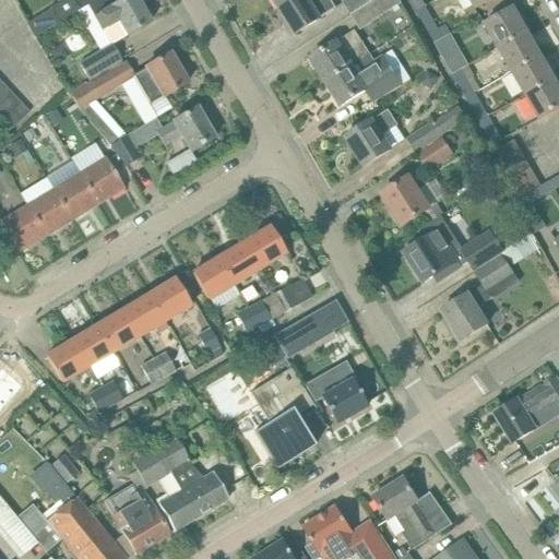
[(34,38),(49,30),(95,0),(62,0),(50,8),(51,9),(40,15),(43,20),(28,28),(34,38)]
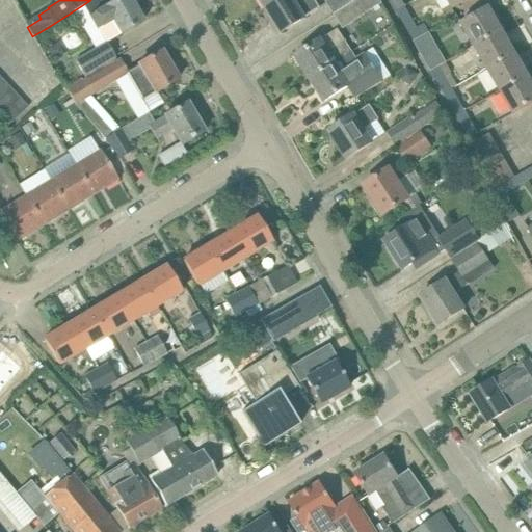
[(76,60),(84,76),(114,58),(106,43),(143,21),(131,0),(116,0),(104,7),(105,8),(90,17),(105,42),(76,60)]
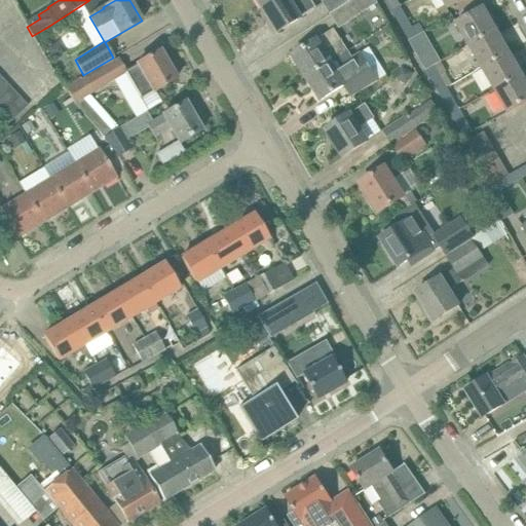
[(257,0),(263,8),(275,0),(257,0)]
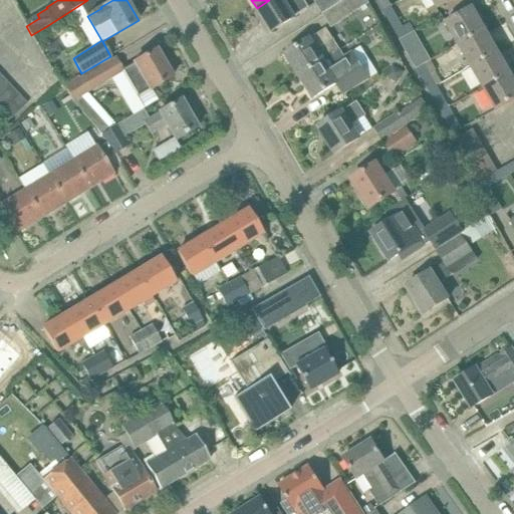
[(269,0),(257,8),(272,32),(310,7),(305,0),(269,0)]
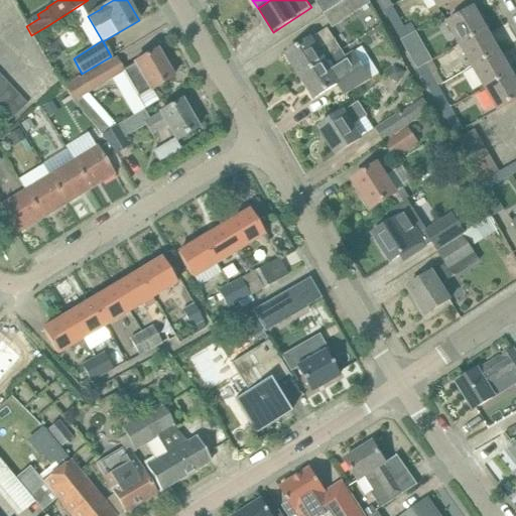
[(317,0),(315,1),(324,14),(345,0),(317,0)]
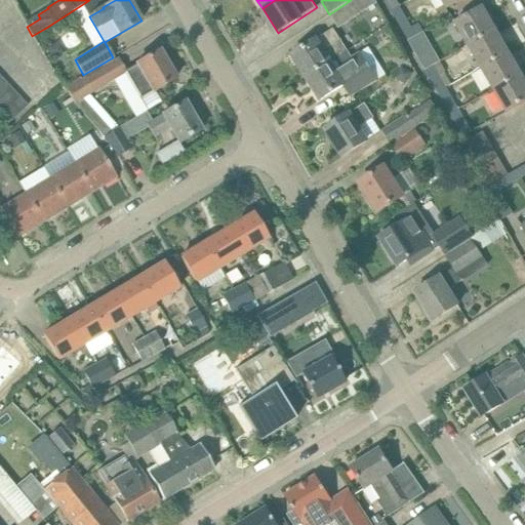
[(377,3),(375,0),(351,0),(329,14),(338,29),(377,3)]
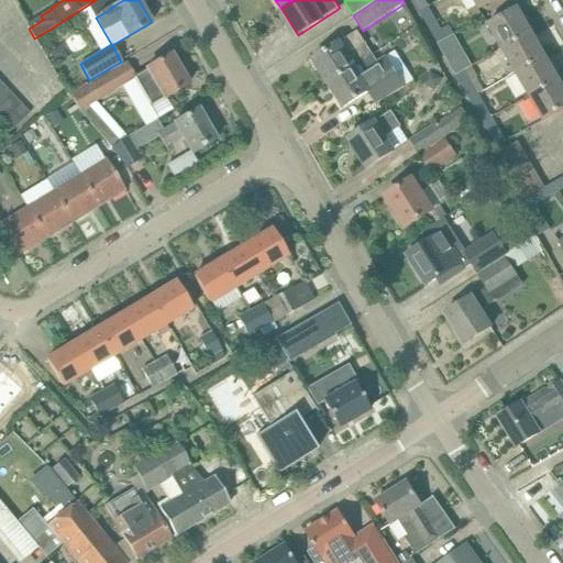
[(412,0),(419,11),(428,7),(423,0),(412,0)]
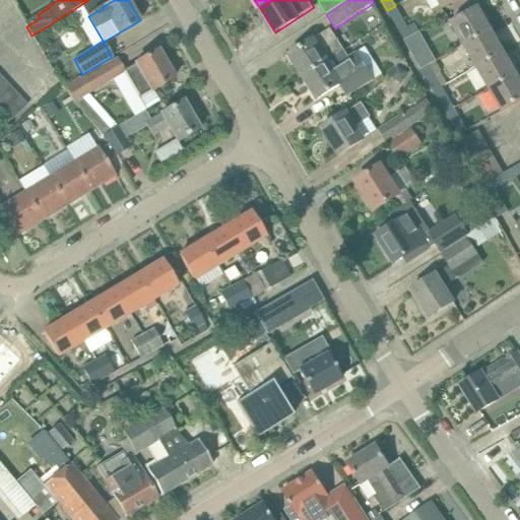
[(438,0),(443,8),(457,0),(438,0)]
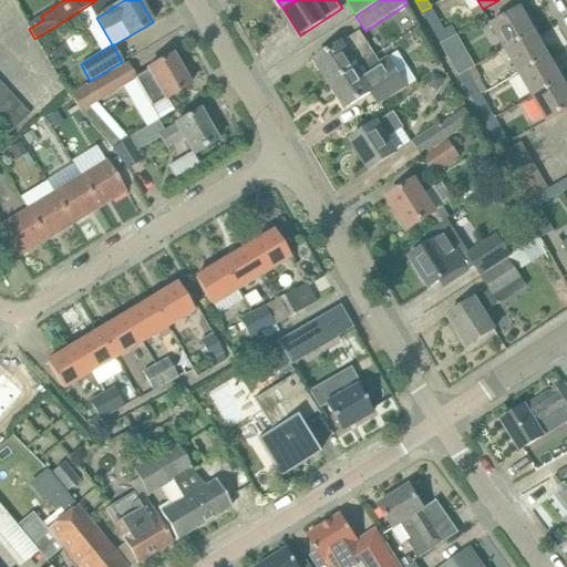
[(445,30),(431,7),(422,11),(436,35),(445,30)]
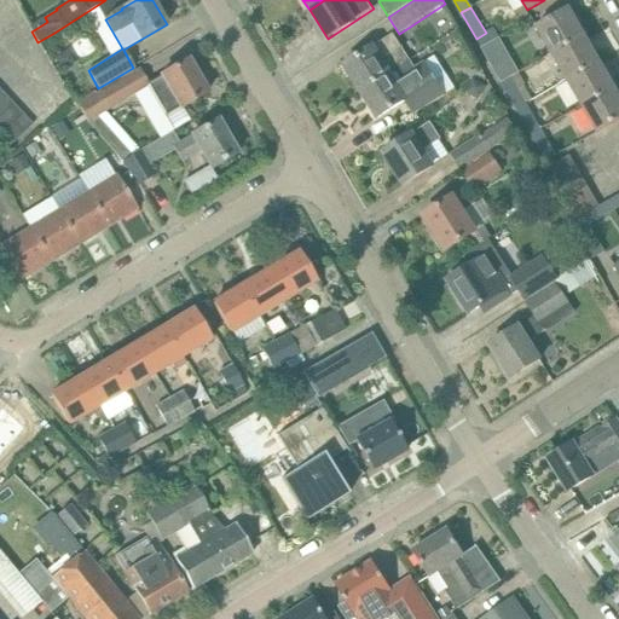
[(551,53),(584,35),(568,9),(536,27),(551,53)]
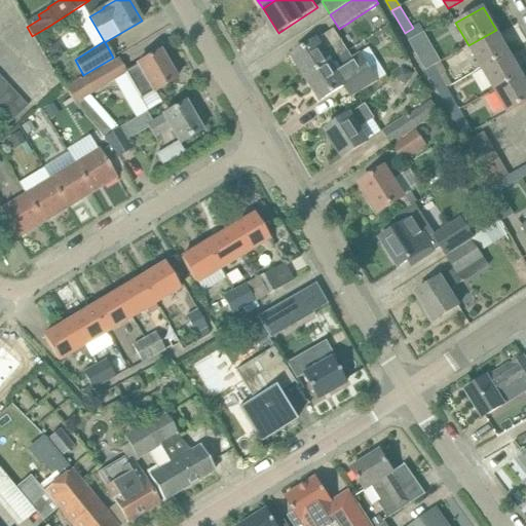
[(435,66),(422,44),(428,40),(420,24),(413,28),(405,33),(426,70),(435,66)]
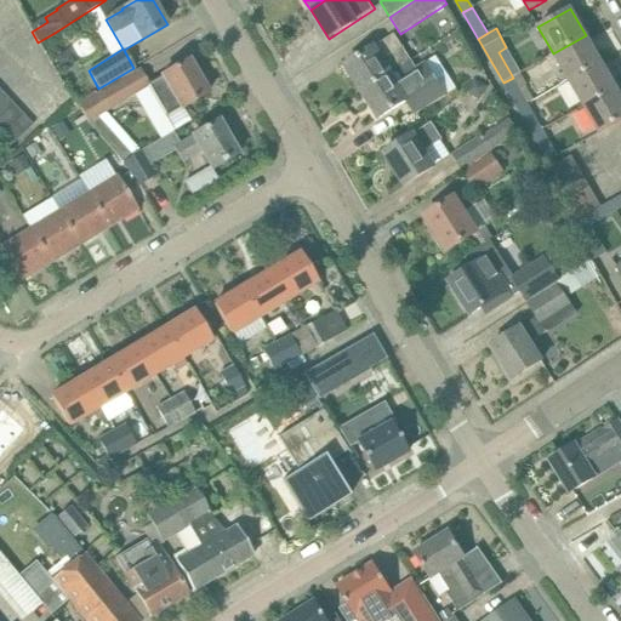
[(394,34),(366,52),(346,64),(363,91),(411,61),(394,34)]
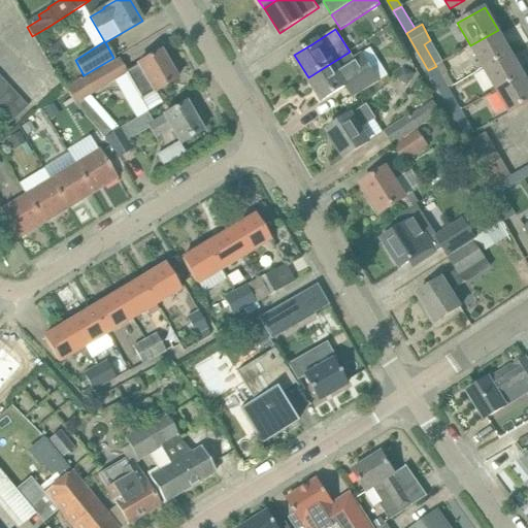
[(510,52),(498,30),(470,45),(484,68),(510,52)]
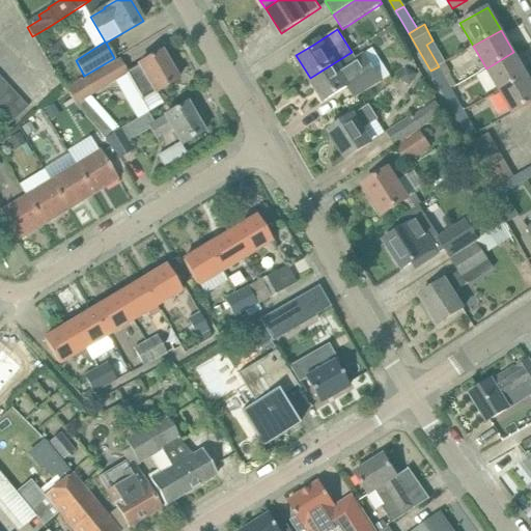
[(131,83),(133,83),(142,100),(155,92),(155,93),(177,80),(162,52),(138,65),(139,65),(127,73),(119,60),(117,62),(114,58),(84,76),(81,78),(90,94),(126,74),(131,83)]
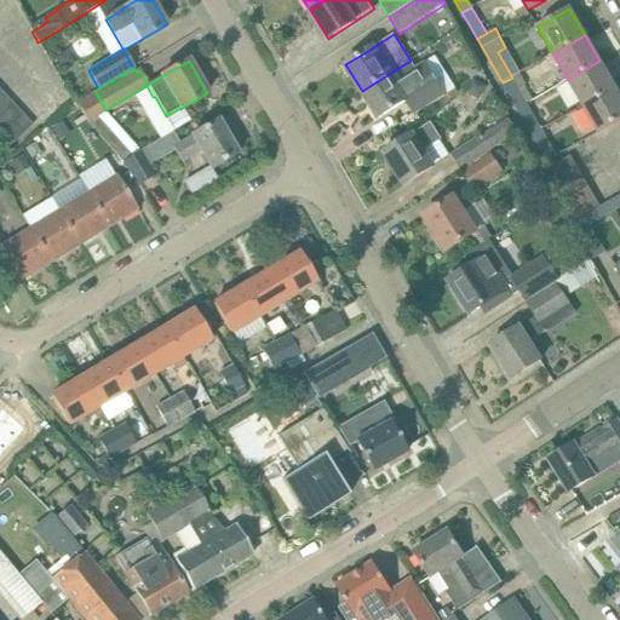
[(417,68),(411,61),(362,91),(379,118),(406,101),(414,115),(446,96),(424,63),(417,68)]
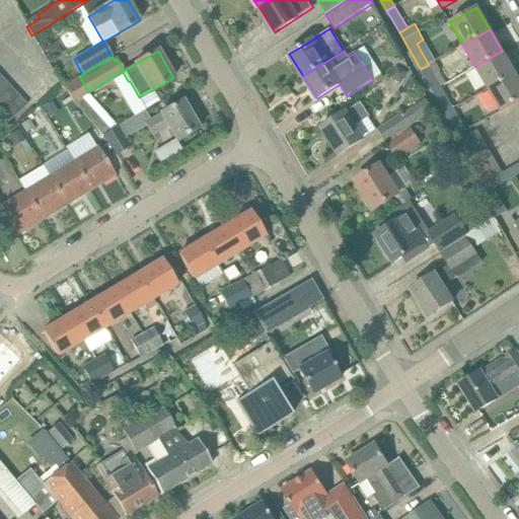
[(515,73),(502,51),(475,67),(488,88),(515,73)]
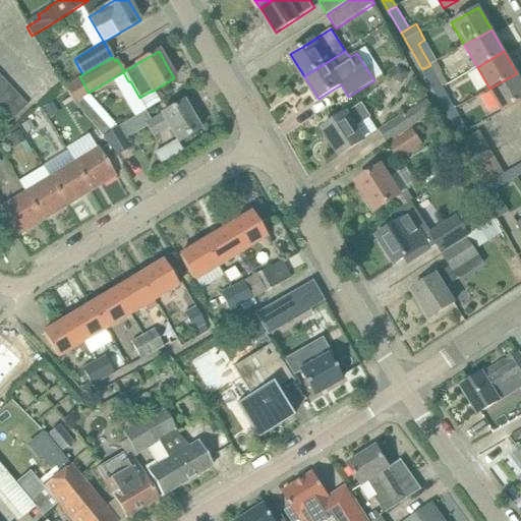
[(437,61),(430,65),(422,69),(435,92),(443,87),(440,81),(446,77),(437,61)]
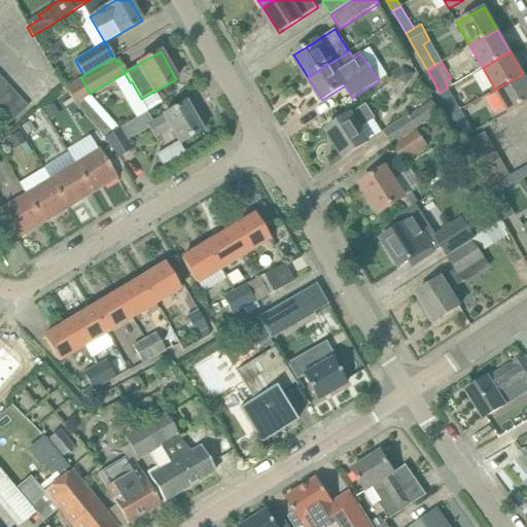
[(402,67),(395,78),(408,85),(414,73),(402,67)]
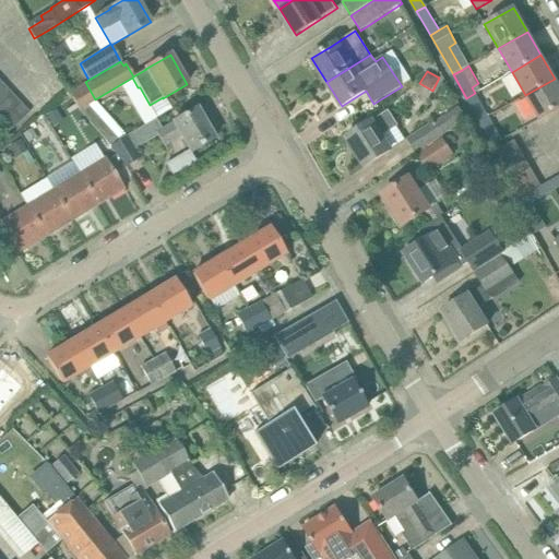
[(558,86),(555,79),(525,95),(539,119),(558,107),(558,86)]
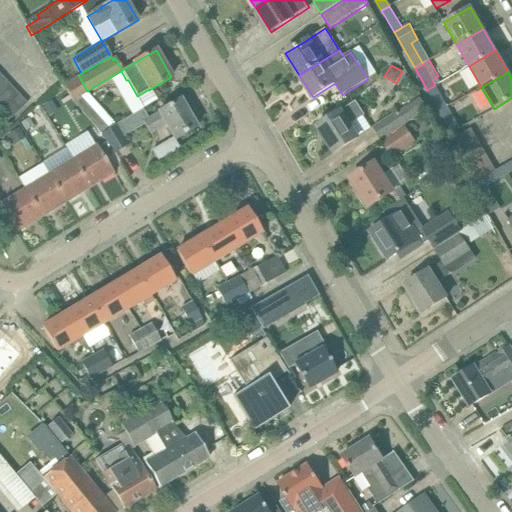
[(63,84),(73,101),(87,93),(87,91),(78,75),(63,84)]
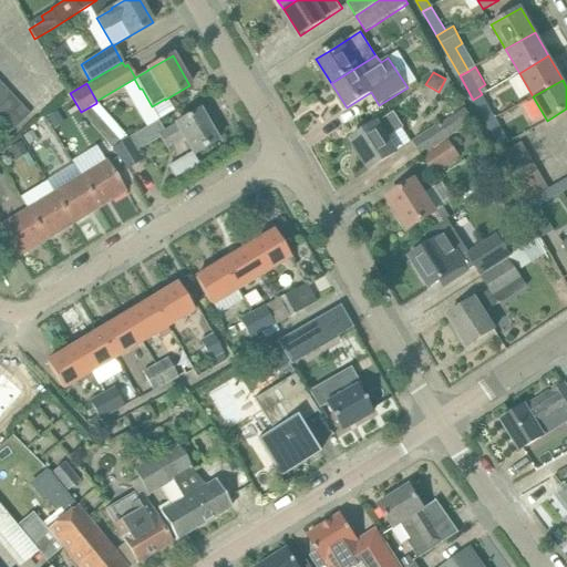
[(0,109),(13,98),(6,89),(0,93),(0,109)]
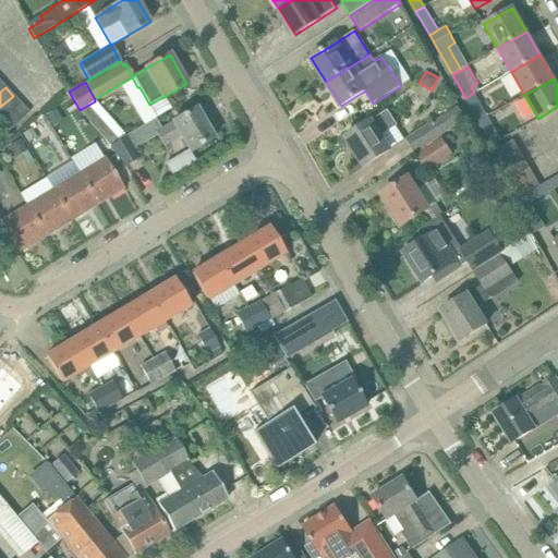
[(474,93),(465,98),(478,121),(487,117),(474,93)]
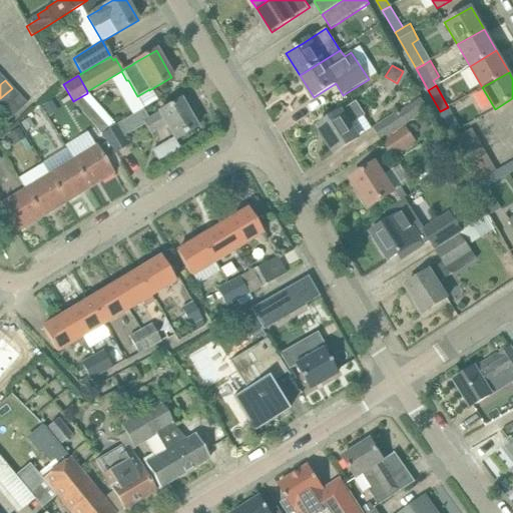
[(19,95),(12,88),(0,98),(0,106),(4,110),(19,95)]
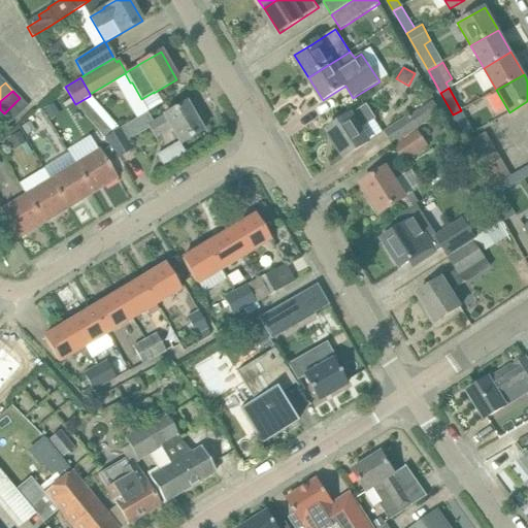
[(11,122),(12,121),(28,106),(20,98),(4,113),(11,122)]
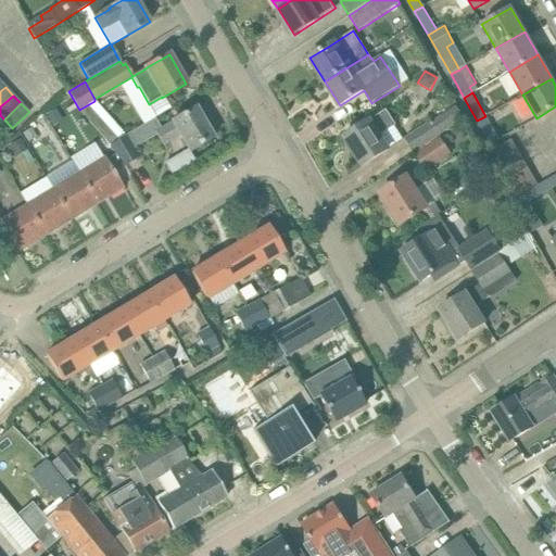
[(465,118),(457,106),(407,139),(414,150),(465,118)]
